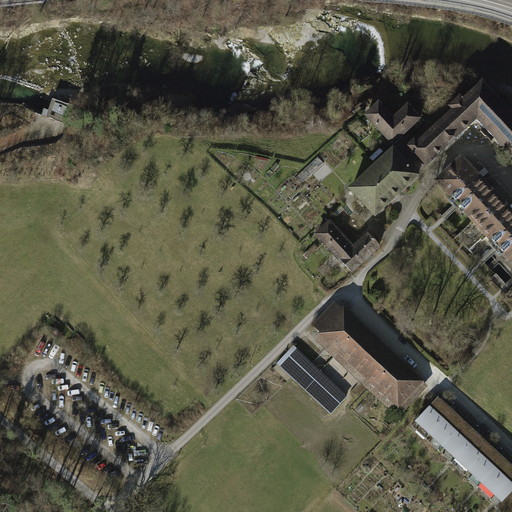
[(437,127),(451,143),(477,119),(497,100),(483,85),(464,102),(461,99),(451,108),(454,111),(437,127)]
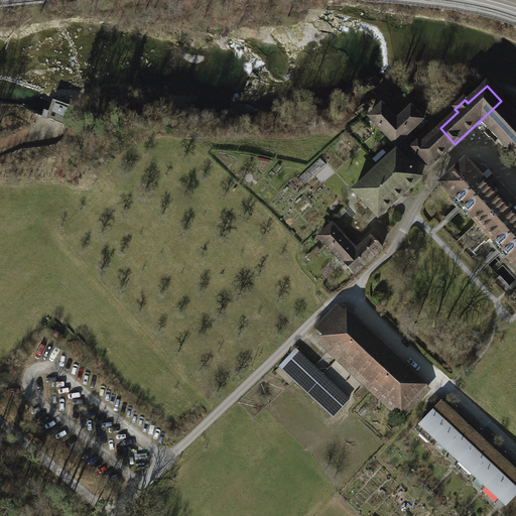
[(515,157),(515,116),(501,101),(481,120),(515,157)]
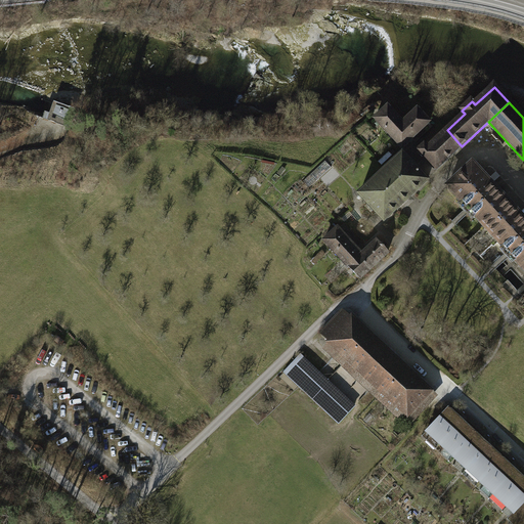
[(388,106),(376,118),(401,147),(429,122),(418,110),(403,123),(388,106)]
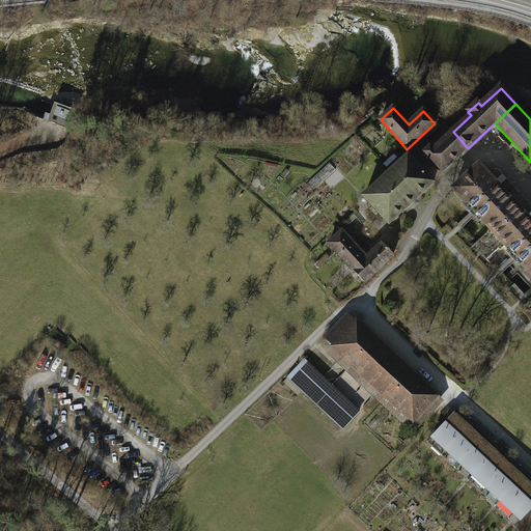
[(468,148),(453,132),(434,150),(430,147),(424,152),(442,172),(468,148)]
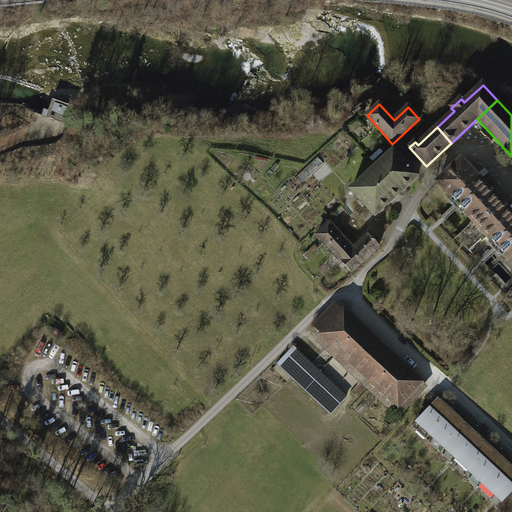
[(393,151),(351,190),(376,216),(418,177),(393,151)]
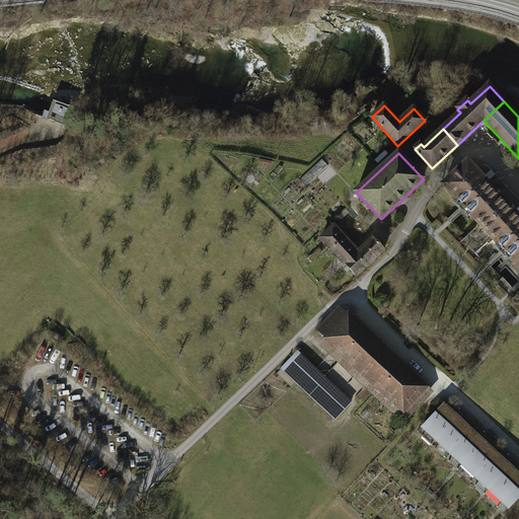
[(323,158),(299,179),(305,188),(329,166),(323,158)]
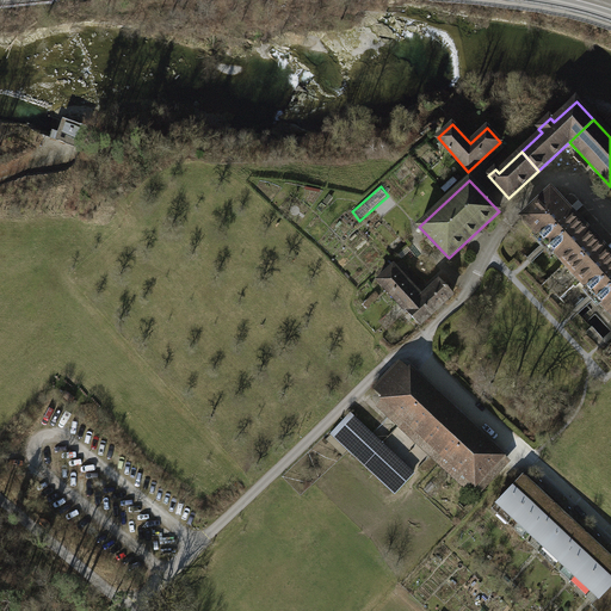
[(519,216),(567,269),(598,240),(550,189),(519,216)]
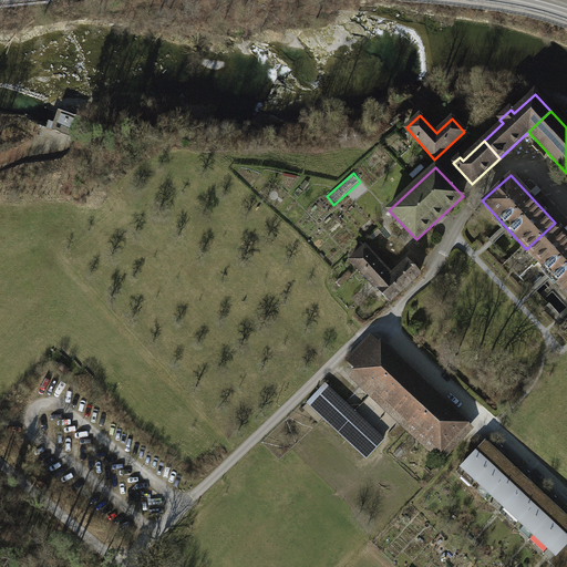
[(566,294),(566,236),(555,223),(526,249),(566,294)]
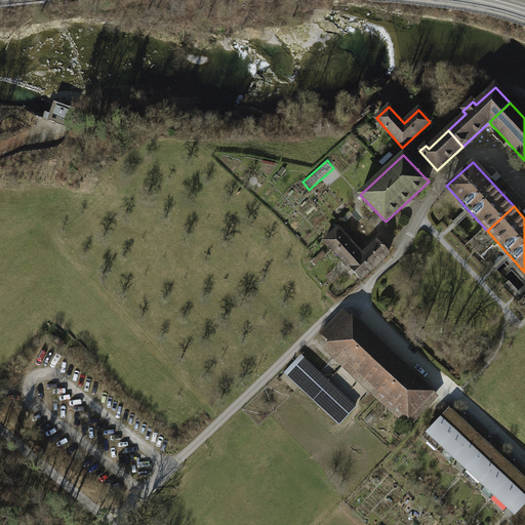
[(348,265),(364,249),(340,224),(324,239),(348,265)]
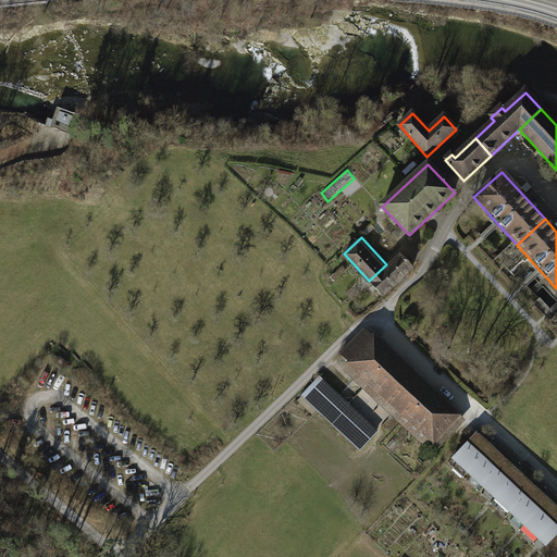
[(411,267),(398,254),(386,264),(369,281),(382,295),(411,267)]
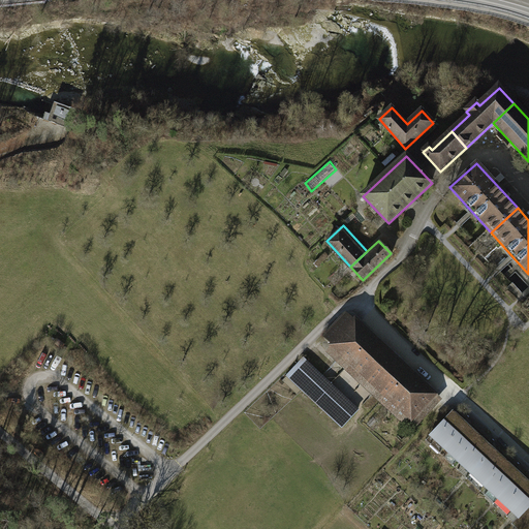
[(436,394),(359,322),(356,324),(347,316),(327,338),(336,346),(329,354),(406,426),(436,394)]
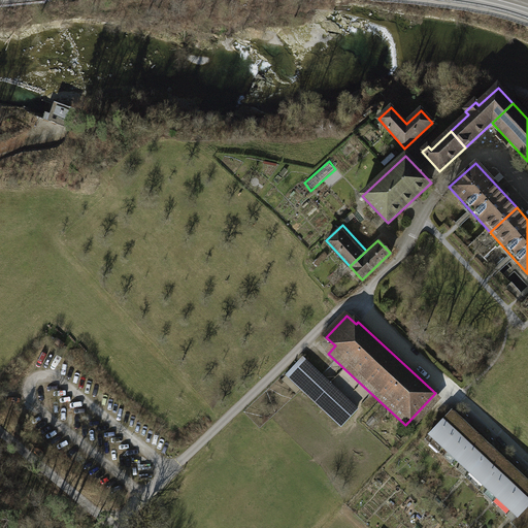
[(303,357),(282,378),(296,393),(300,389),(340,427),(358,408),(303,357)]
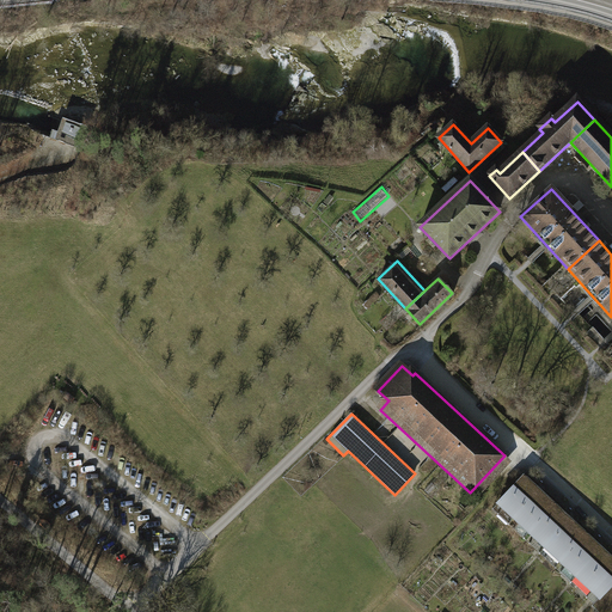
[(540,491),(524,475),(495,505),(513,521),(540,491)]
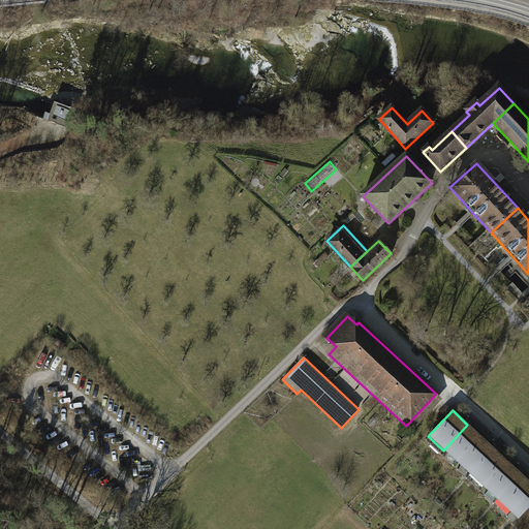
[(483,438),(467,425),(443,450),(459,464),(483,438)]
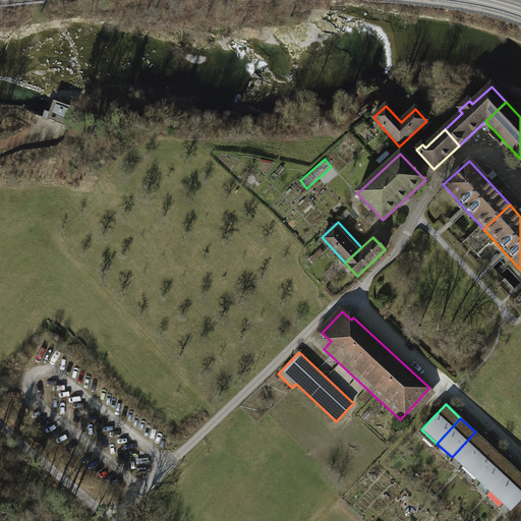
[(490,446),(475,431),(452,457),(467,471),(490,446)]
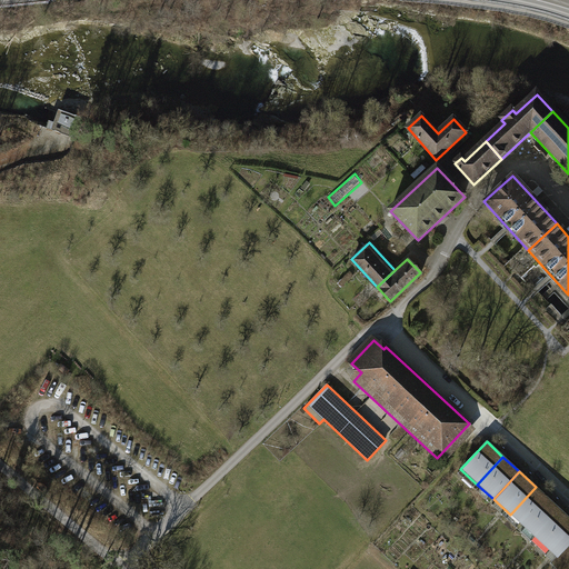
[(552,501),(536,487),(510,515),(527,530),(552,501)]
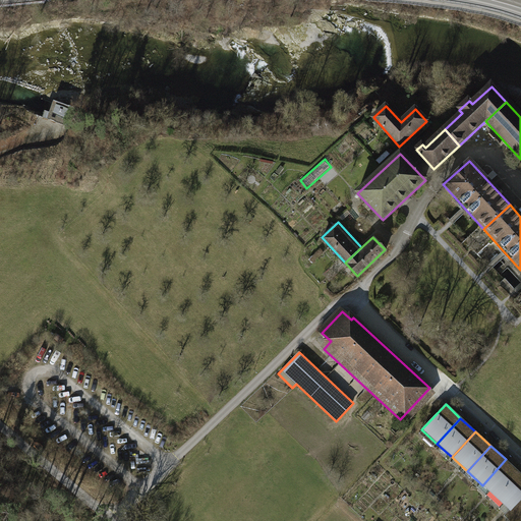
[(520,473),(506,459),(482,485),(498,499),(520,473)]
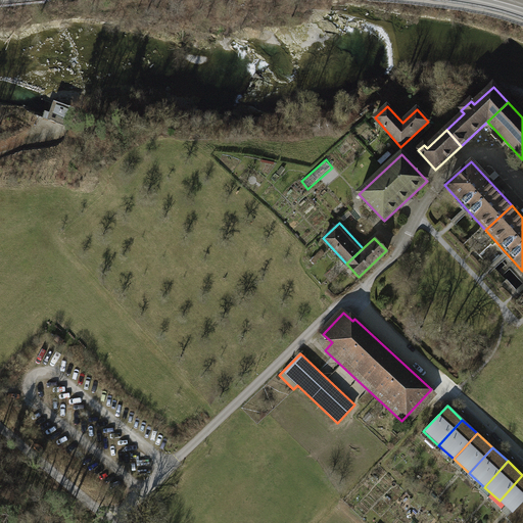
[(522,505),(522,475),(500,501),(515,515),(522,505)]
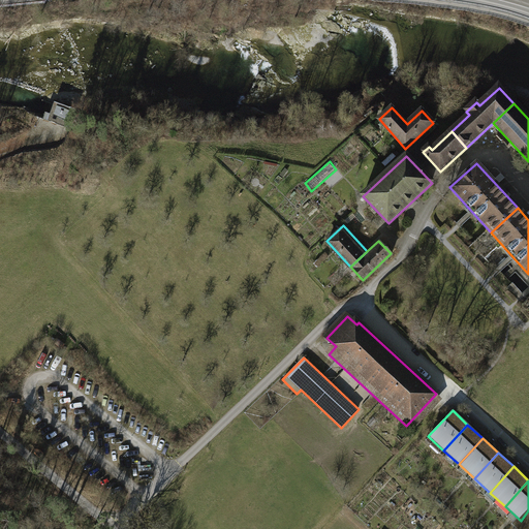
[(518,528),(528,528),(528,510),(521,521),(516,526),(518,528)]
